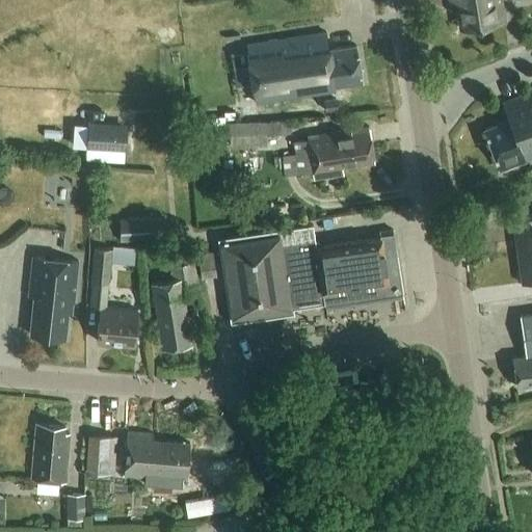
[(448,0),(448,2),(456,1),(460,29),(505,22),(501,0),(448,0)]
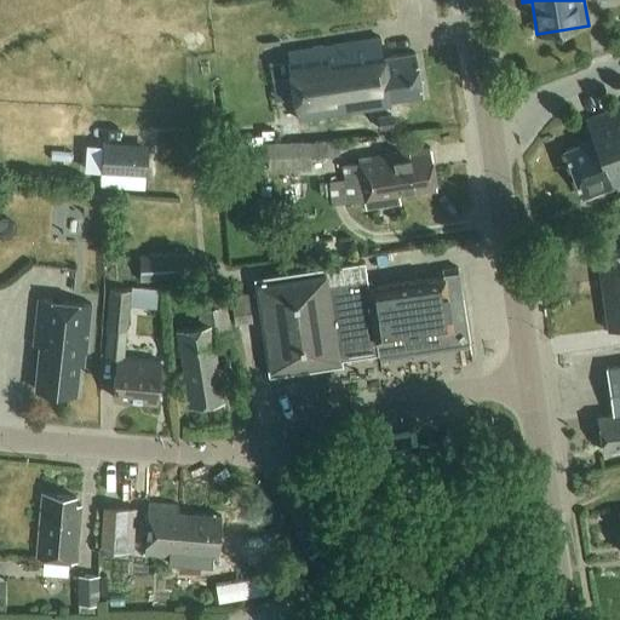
[(392,104),(423,99),(415,55),(385,59),(382,39),(287,55),(299,124),(394,109),(392,104)]
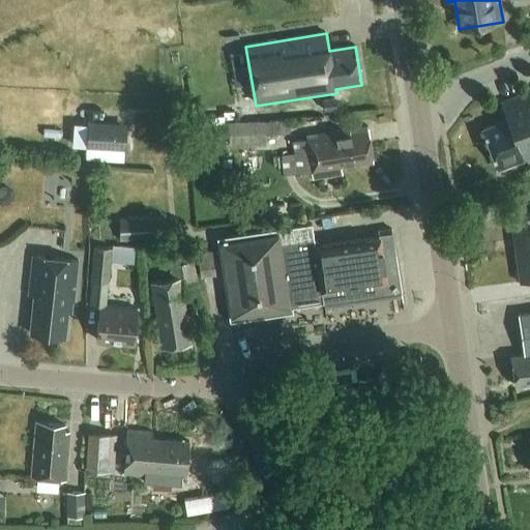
[(529,91),(498,105),(505,122),(479,133),(495,172),(519,163),(520,165),(529,159),(529,91)]
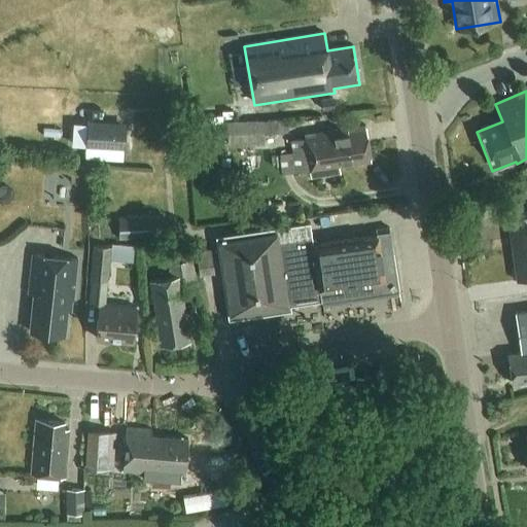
[(332,98),(320,100),(321,111),(335,109),(332,98)]
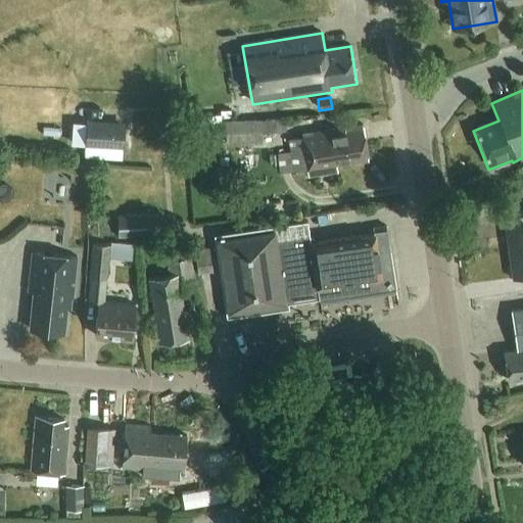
[(262,121),(226,124),(227,145),(262,143),(260,136),(277,135),(277,132),(287,131),(286,119),(262,121)]
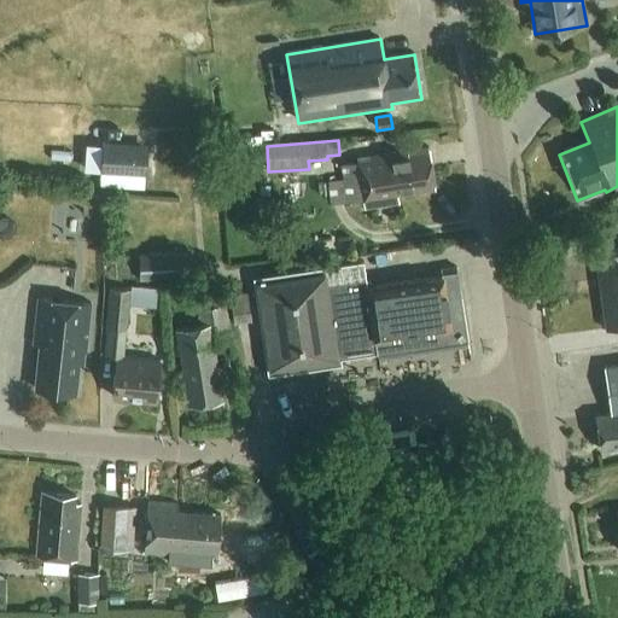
[(147,150),(101,146),(100,174),(145,178),(147,150)]
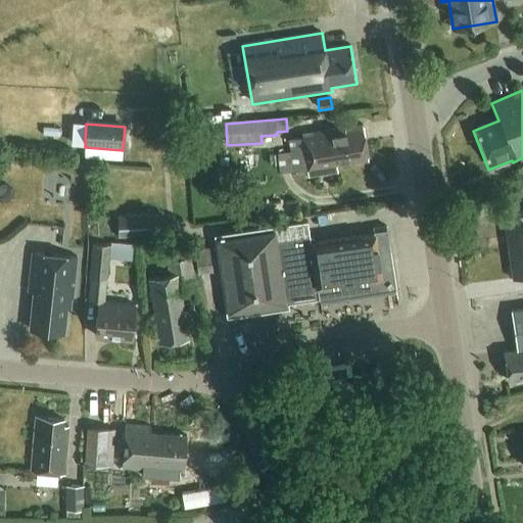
[(301,139),(288,141),(293,173),(306,171),(307,178),(337,173),(336,167),(367,161),(362,126),(301,136),(301,139)]
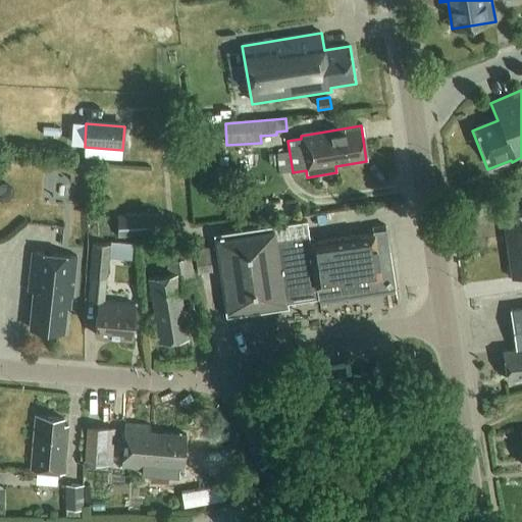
[(521,209),(500,213),(506,247),(521,244),(521,209)]
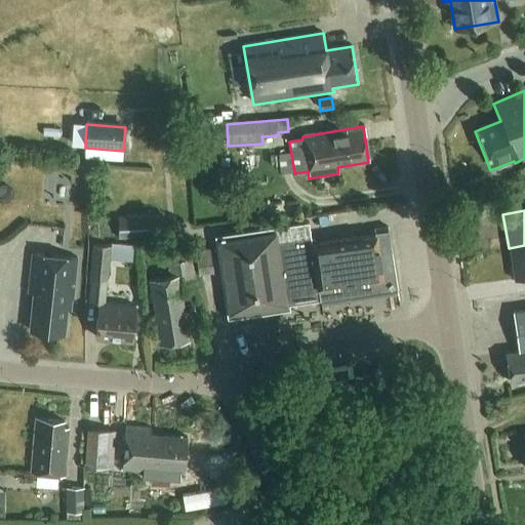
[(160,216),(118,217),(119,239),(161,238),(160,216)]
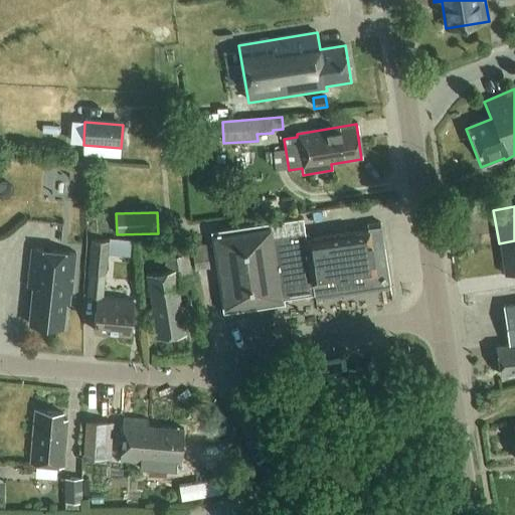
[(367,225),(367,230),(306,239),(303,217),(210,230),(221,312),(284,304),(283,300),(388,285),(380,223),(367,225)]
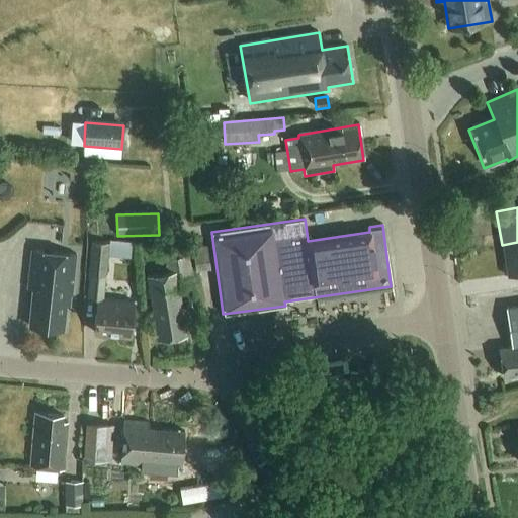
[(92,241),(87,298),(98,299),(97,311),(94,334),(132,340),(134,315),(132,315),(133,303),(103,299),(105,289),(109,243),(92,241)]
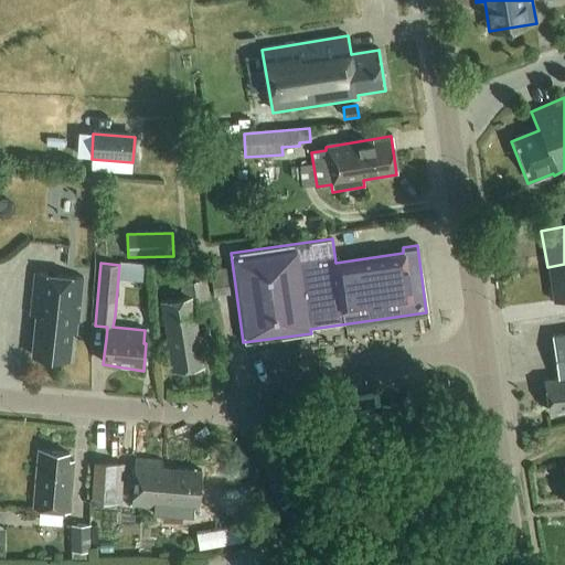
[(553,301),(564,299),(564,264),(547,267),(553,301)]
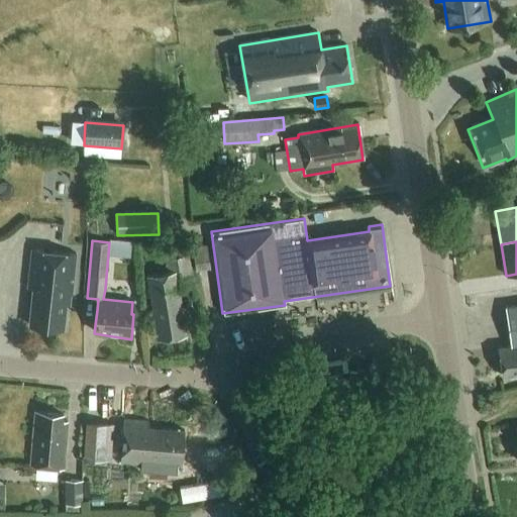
[(168,275),(147,278),(158,341),(188,336),(180,290),(195,288),(190,257),(187,257),(185,242),(169,245),(171,260),(166,261),(168,275)]
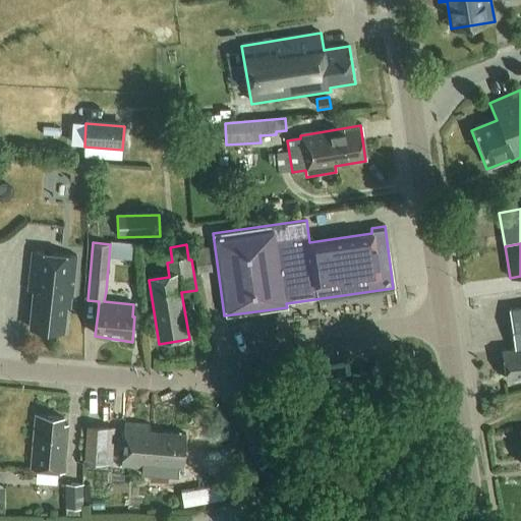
[(213,271),(208,247),(192,249),(196,274),(213,271)]
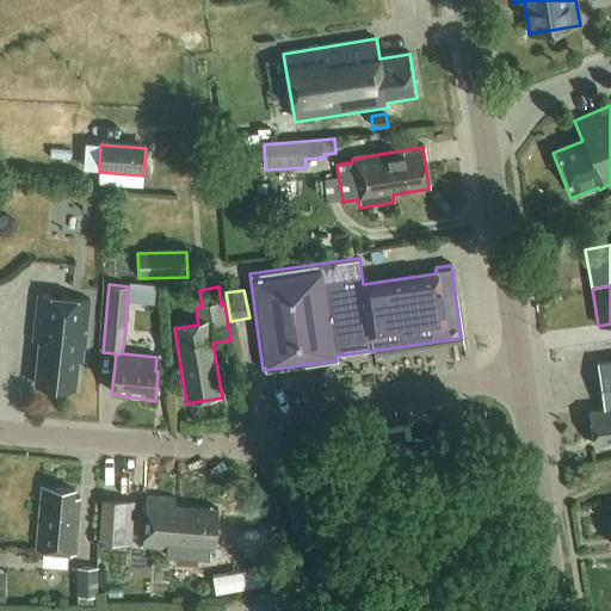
[(82,363),(90,303),(36,297),(31,343),(38,343),(34,388),(74,393),(78,363),(82,363)]
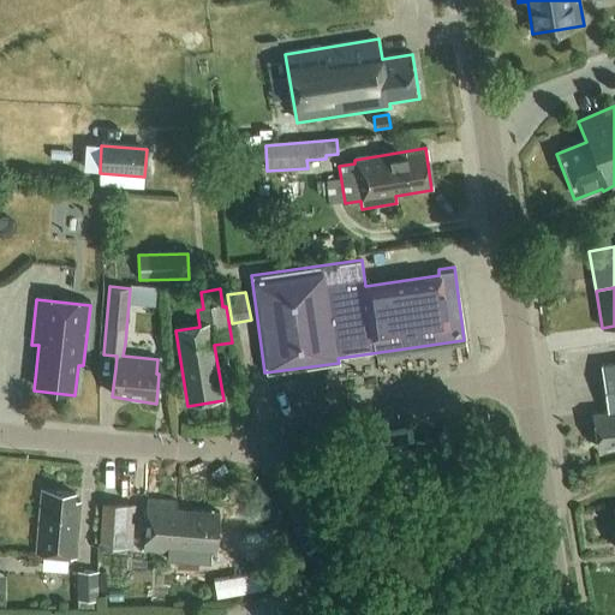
[(614,363),(599,366),(607,413),(592,416),(597,448),(614,445),(614,363)]
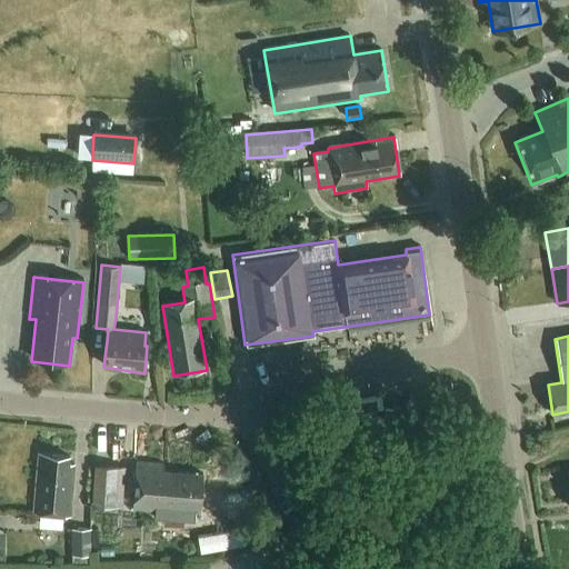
[(71,518),(76,468),(70,467),(71,459),(41,459),(36,515),(71,518)]
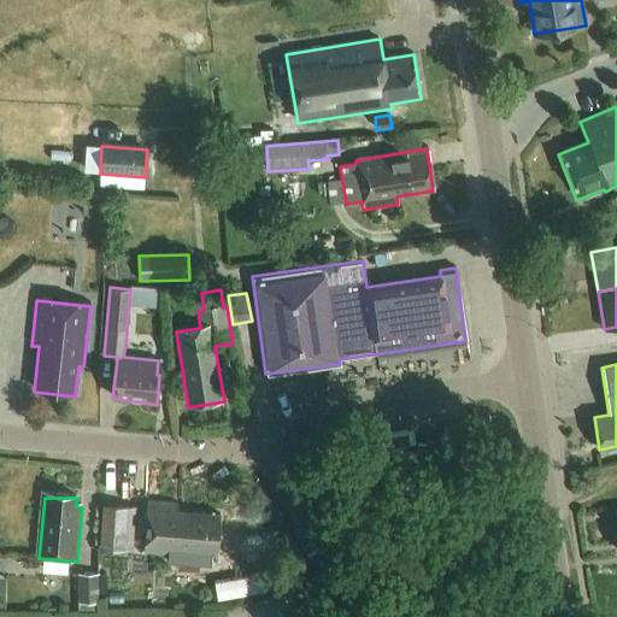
[(217,557),(219,513),(178,511),(178,503),(147,501),(144,556),(189,559),(189,554),(217,557)]
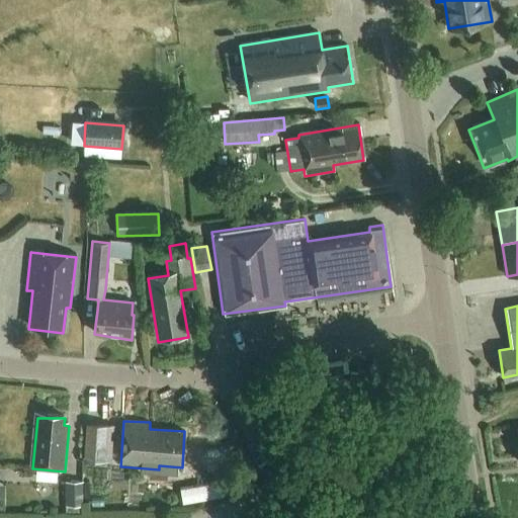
[(86,424),(83,461),(110,463),(113,426),(86,424)]
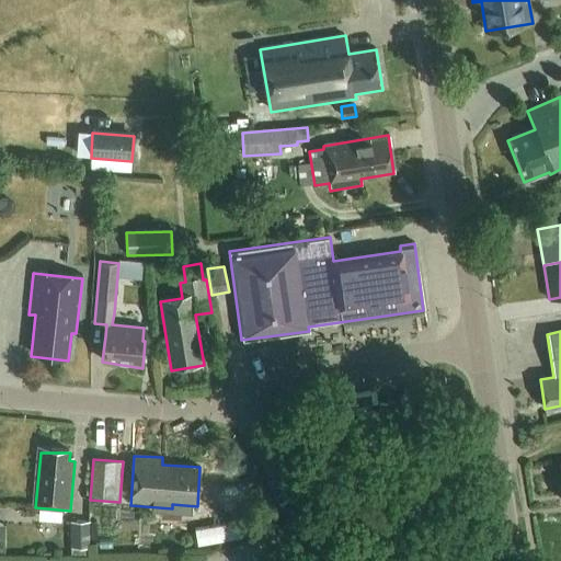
[(0,547),(12,548),(12,521),(0,519),(0,547)]
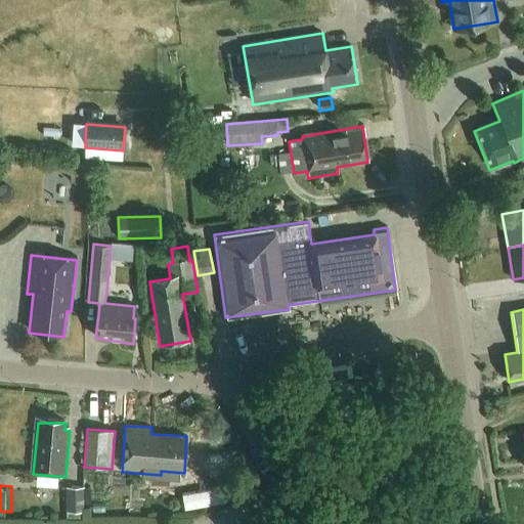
[(67,487),(67,519),(83,519),(83,487),(67,487)]
